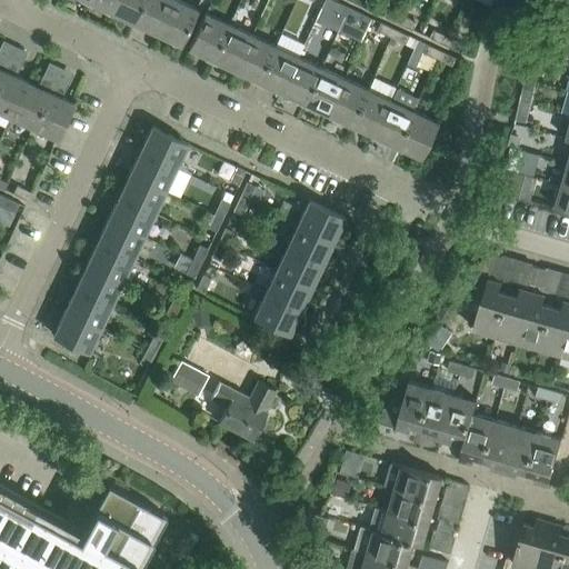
[(109,11),(113,0),(86,0),(87,0),(109,11)]
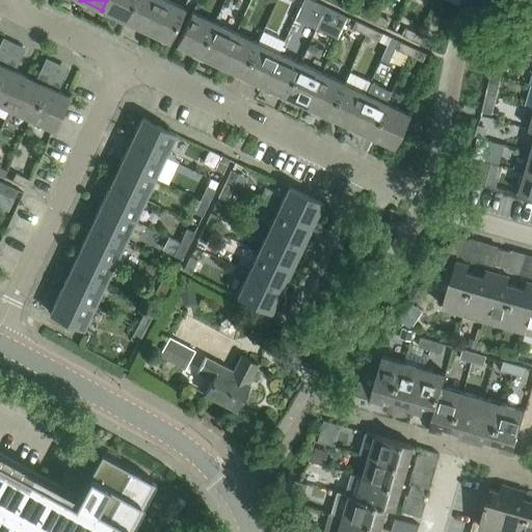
[(124,21),(133,0),(106,0),(102,10),(124,21)]
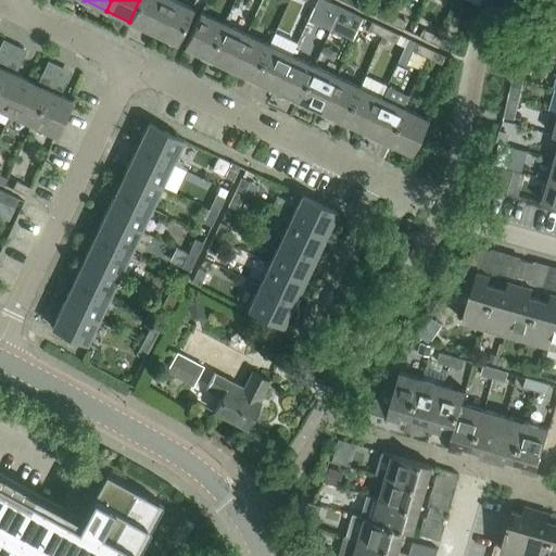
[(152,32),(166,0),(139,0),(129,22),(152,32)]
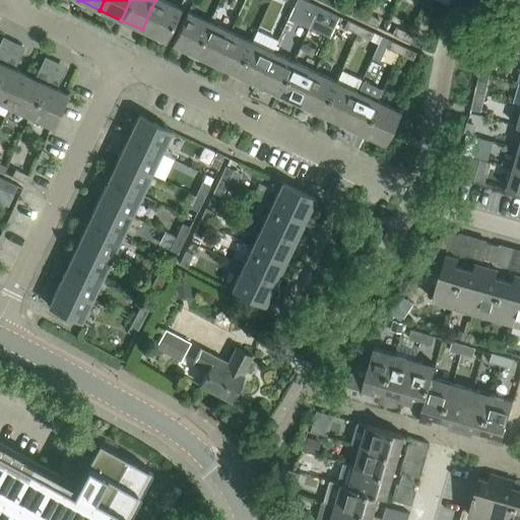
[(165,41),(180,7),(164,0),(155,0),(142,29),(165,41)]
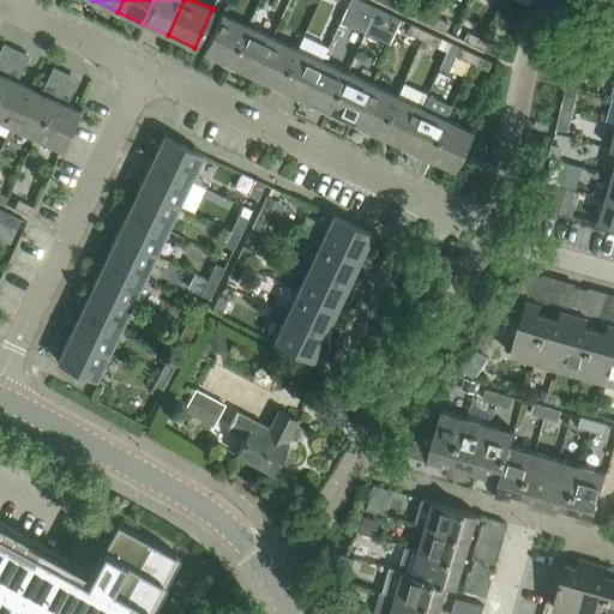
[(371,16),(375,7),(360,0),(359,0),(356,8),(371,16)]
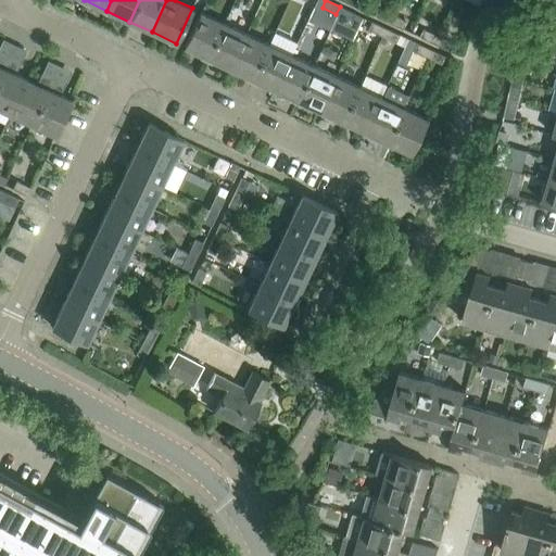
[(351,21),(354,13),(340,7),(336,14),(351,21)]
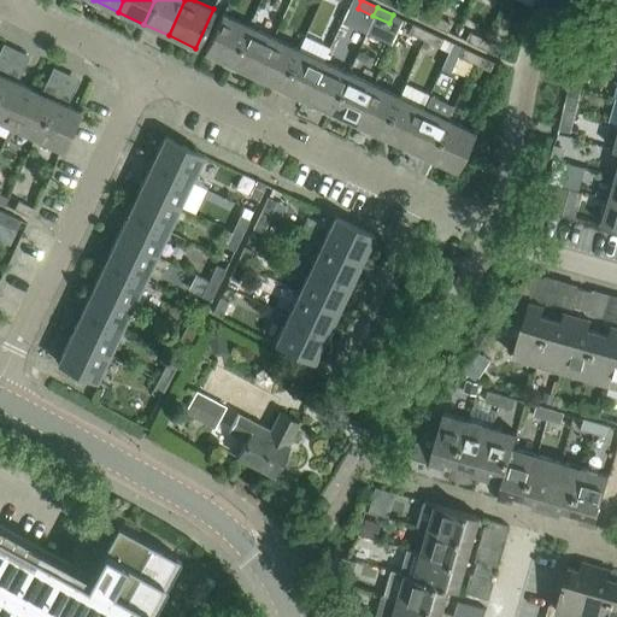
[(429,24),(434,16),(419,9),(415,17),(429,24)]
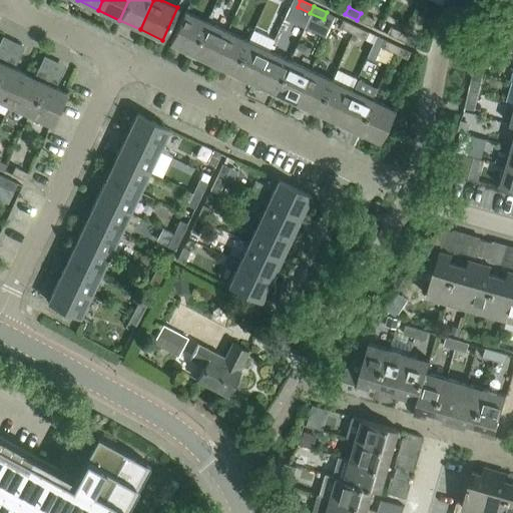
[(190,53),(206,20),(185,10),(169,43),(190,53)]
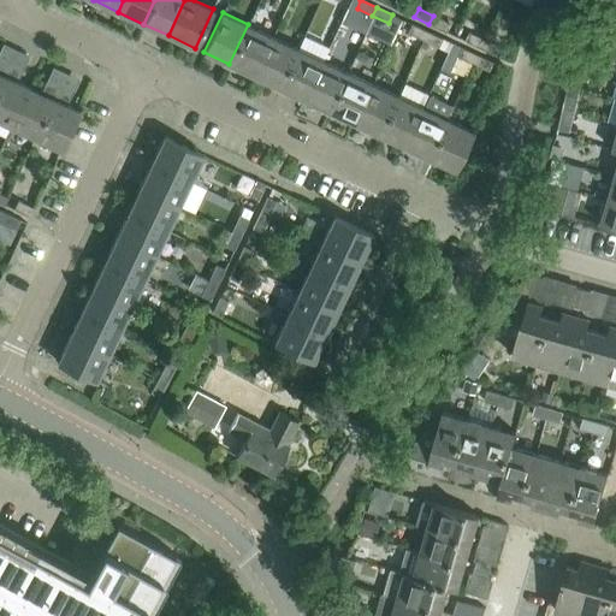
[(594,41),(602,16),(591,12),(584,37),(594,41)]
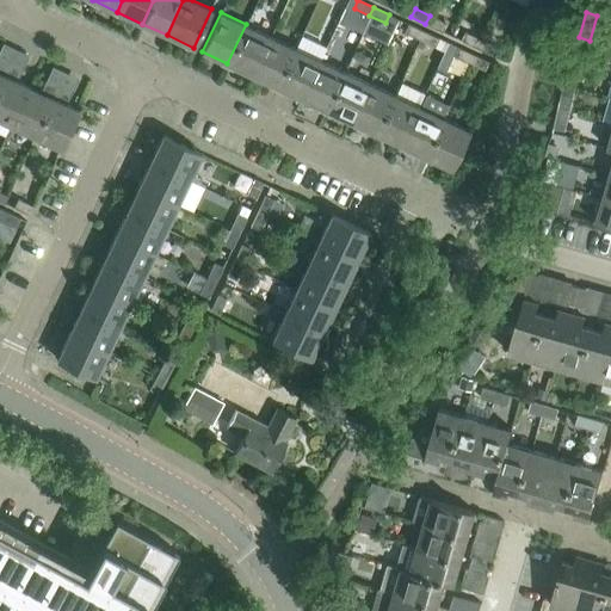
[(445,23),(430,16),(425,24),(442,31),(445,23)]
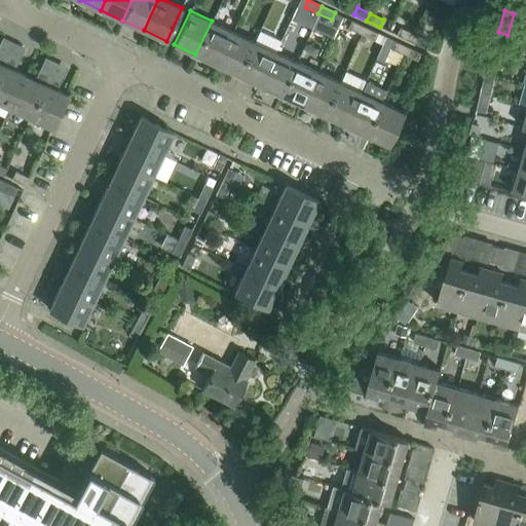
[(361,33),(364,26),(350,20),(347,27),(361,33)]
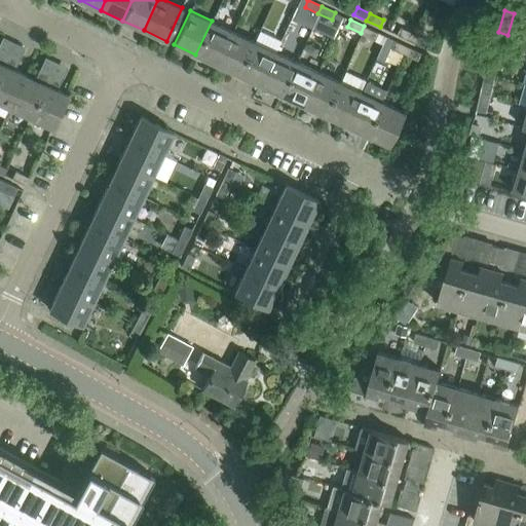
[(217,65),(232,31),(212,21),(195,54),(217,65)]
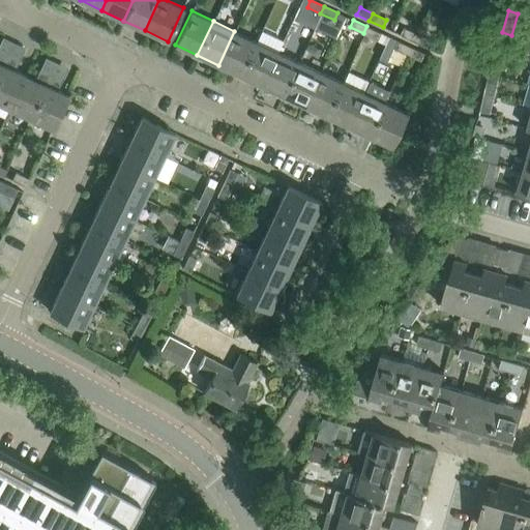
[(376,39),(380,32),(366,26),(363,33),(376,39)]
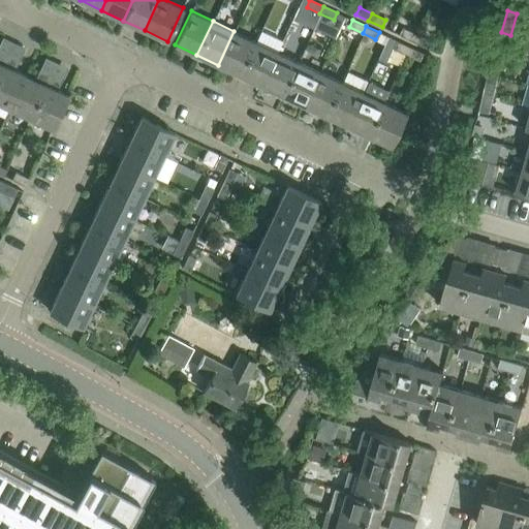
[(414,33),(401,27),(398,35),(411,41),(414,33)]
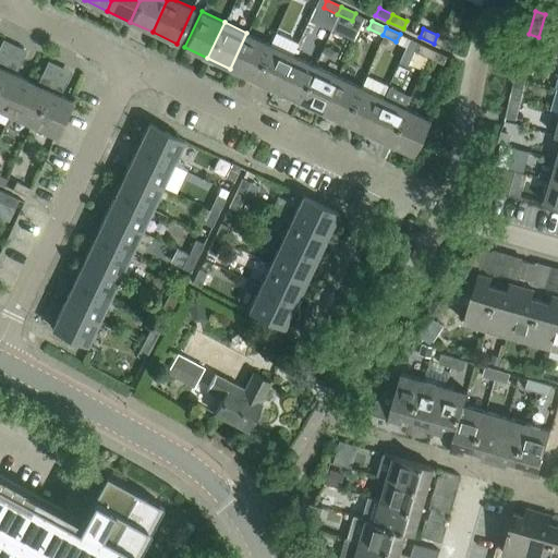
[(252,79),(269,44),(246,33),(230,69),(252,79)]
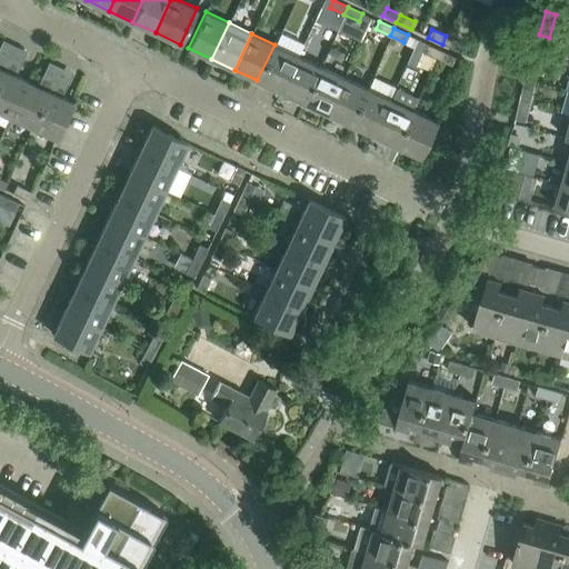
[(457,51),(460,42),(446,36),(442,45),(457,51)]
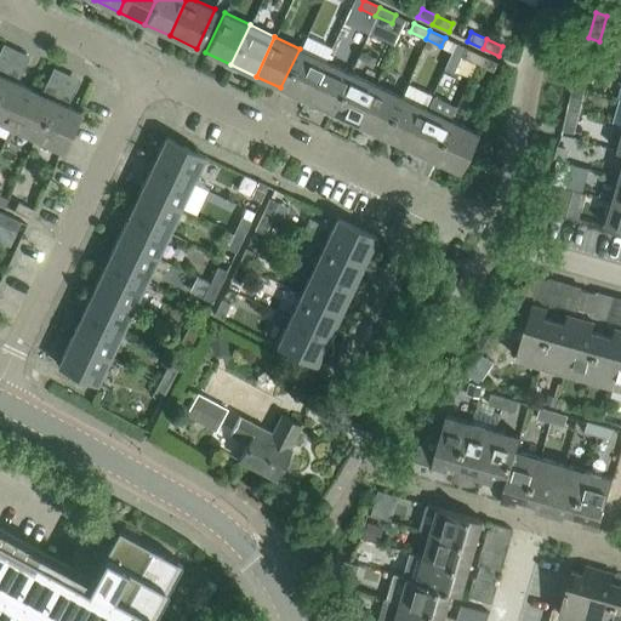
[(476,63),(479,55),(463,47),(460,56),(476,63)]
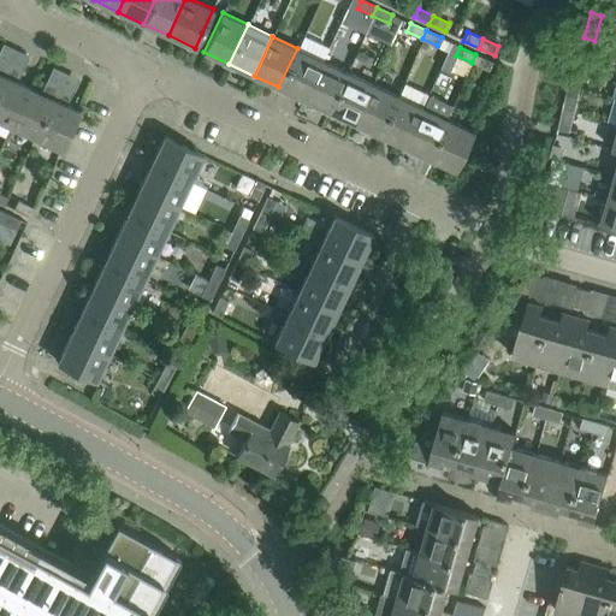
[(303,99),(323,59),(297,48),(278,87),(303,99)]
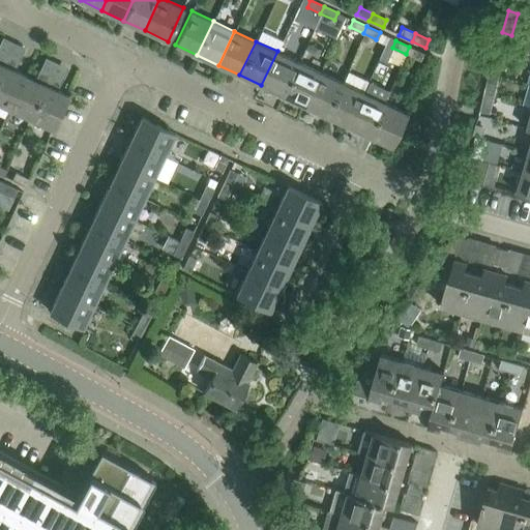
[(419,60),(422,53),(409,47),(406,54),(419,60)]
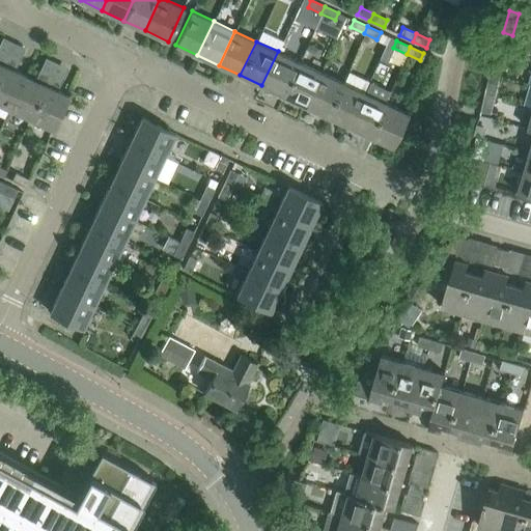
[(283,95),(299,61),(278,51),(261,85),(283,95)]
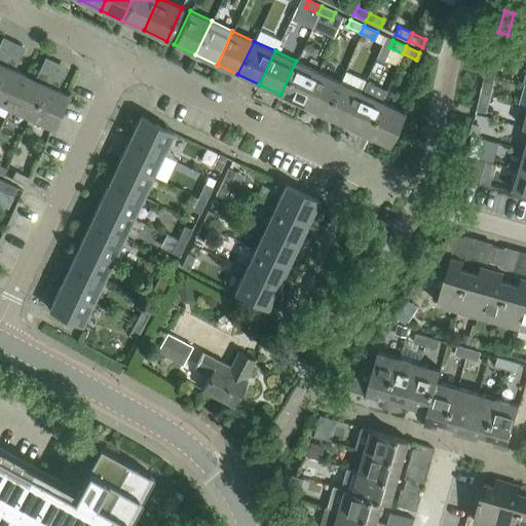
[(302,105),(317,71),(296,61),(280,95),(302,105)]
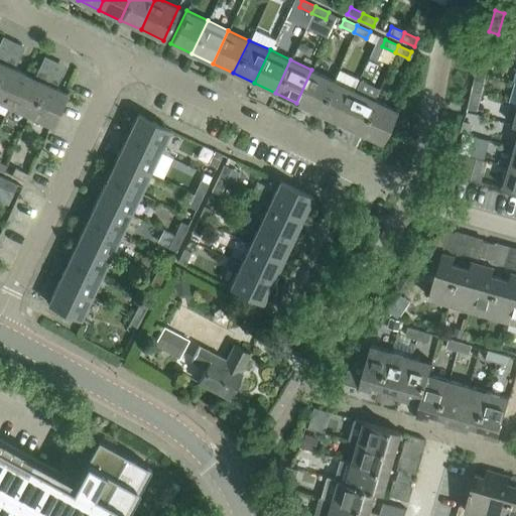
[(24,73),(3,62),(0,70),(0,101),(9,106),(24,73)]
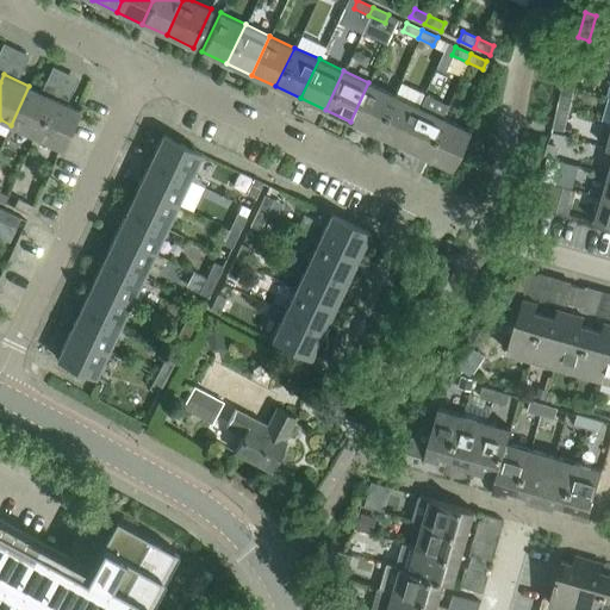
[(374,132),(393,93),(368,82),(350,122),(374,132)]
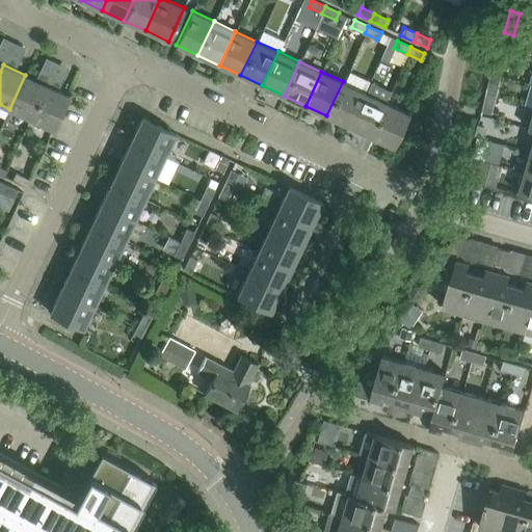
[(490,73),(486,94),(495,97),(500,75),(490,73)]
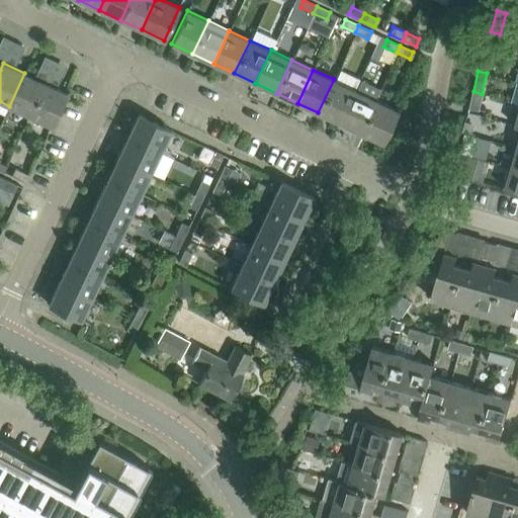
[(46,83),(24,73),(9,106),(30,116),(46,83)]
